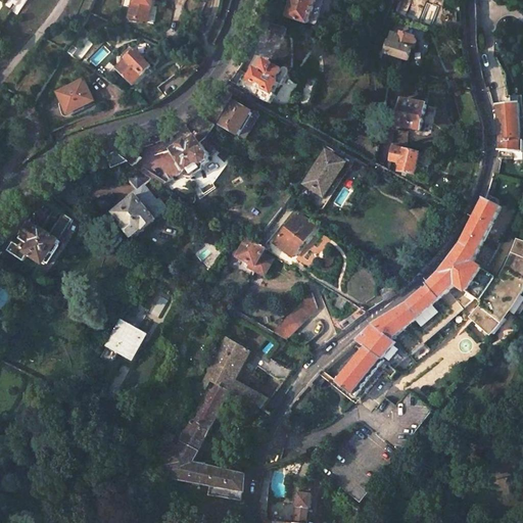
[(131,1),(127,17),(151,25),(156,4),(157,4),(158,0),(134,0),(134,2),(131,1)]
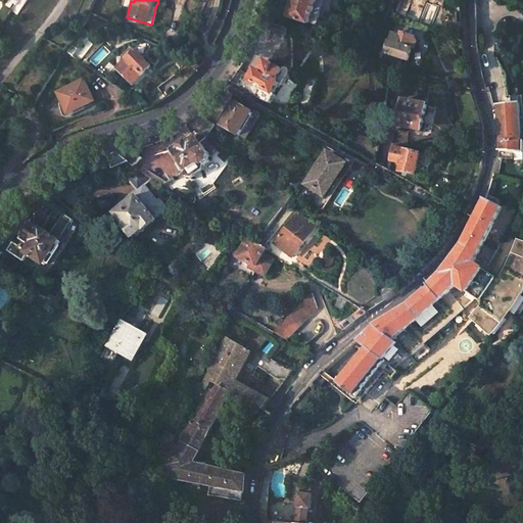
[(290,0),(285,16),(301,22),(302,19),(308,21),(316,2),(310,0),(290,0)]
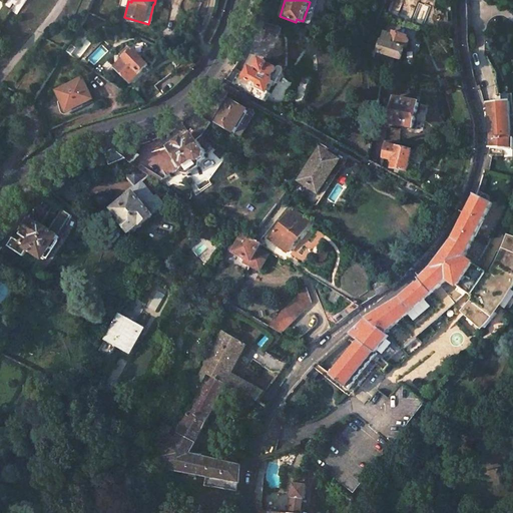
[(266,23),(263,33),(277,37),(280,28),(266,23)]
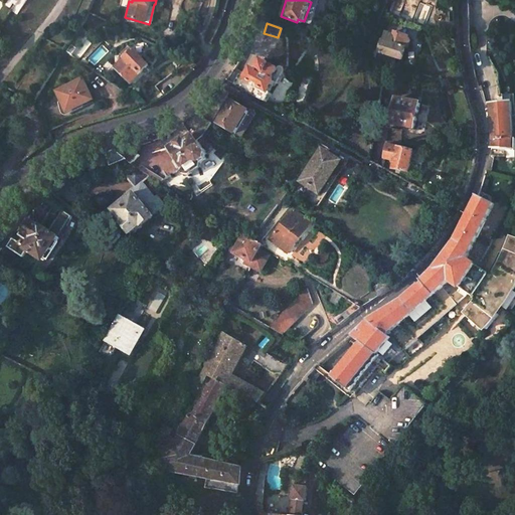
[(395,36),(387,34),(385,42),(384,42),(380,52),(369,49),(366,56),(386,63),(387,58),(394,61),(395,57),(402,60),(406,49),(409,48),(411,43),(409,39),(406,38),(406,37),(396,33),(395,36)]
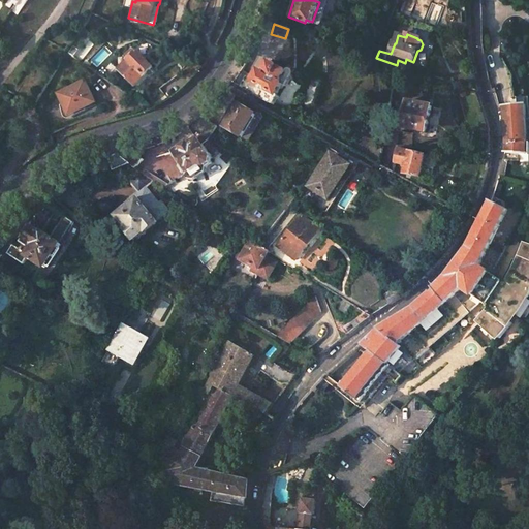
[(71,39),(63,54),(70,58),(79,43),(71,39)]
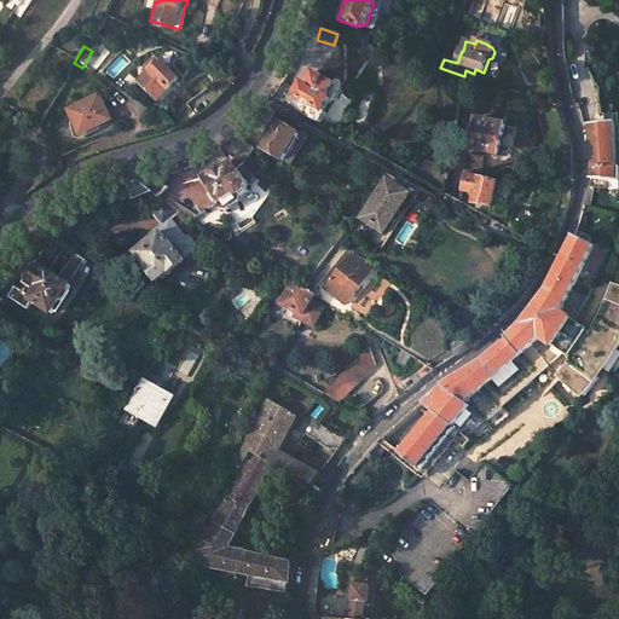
[(177,77),(152,55),(144,64),(148,68),(137,80),(156,99),(177,77)]
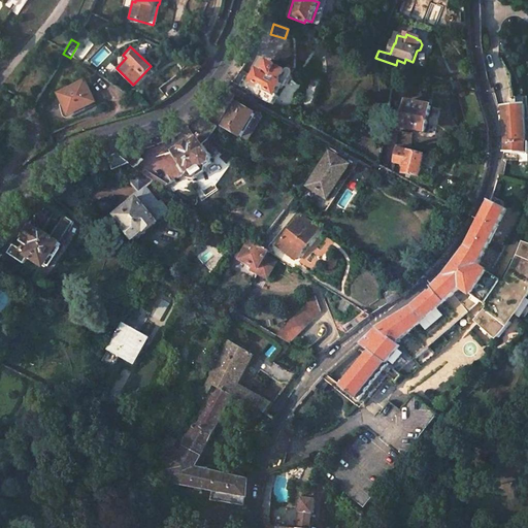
[(277,95),(273,93),(279,84),(283,86),(290,72),(290,69),(290,68),(288,67),(286,66),(284,65),(282,66),(281,67),(279,68),(266,61),(263,67),(261,66),(259,70),(255,68),(249,78),(236,71),(231,80),(237,85),(272,104),(277,95)]
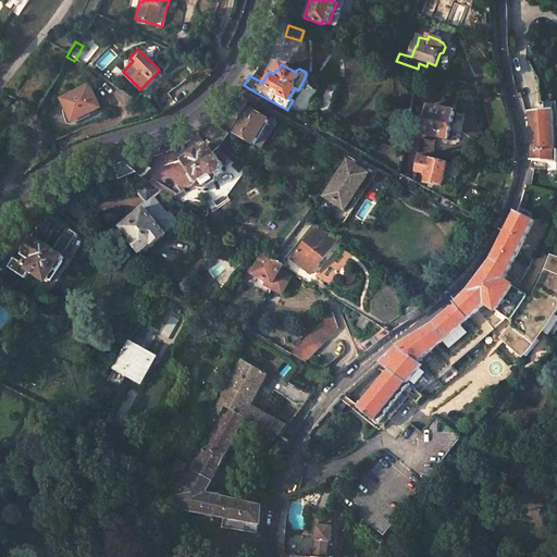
[(478,71),(480,82),(497,78),(495,67),(478,71)]
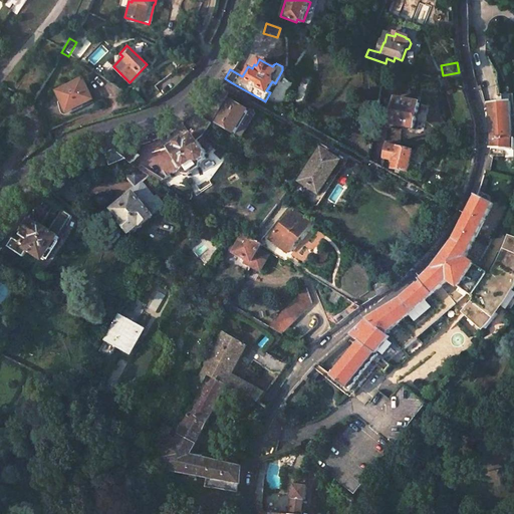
[(386,63),(383,76),(394,78),(396,66),(386,63)]
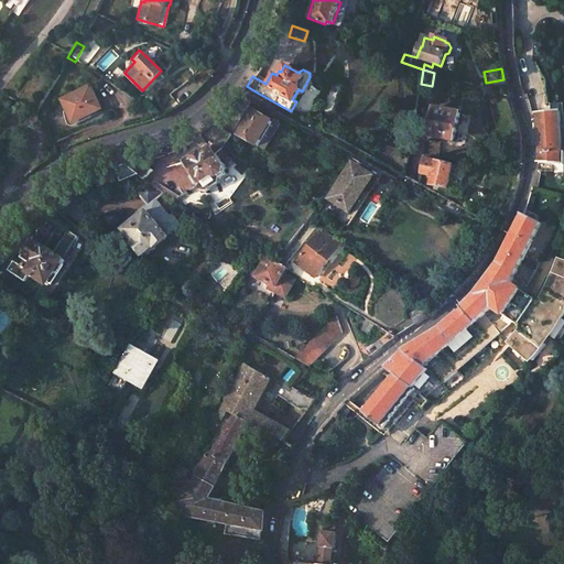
[(86,86),(58,101),(69,121),(86,112),(87,116),(99,108),(86,86)]
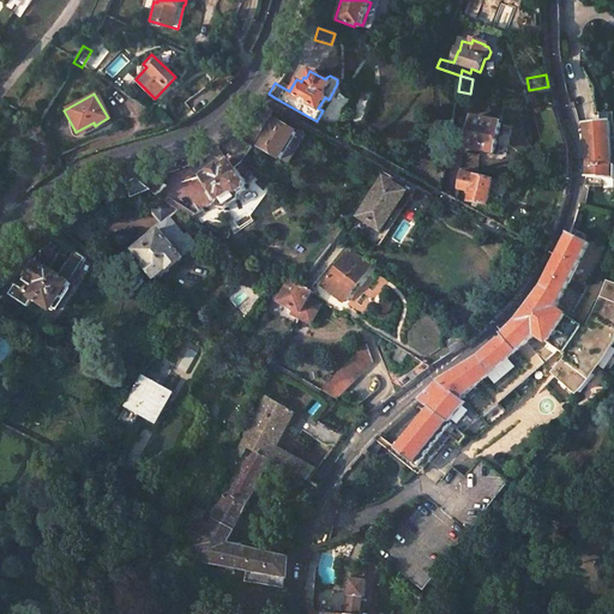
[(463,146),(492,154),(499,124),(471,116),(463,146)]
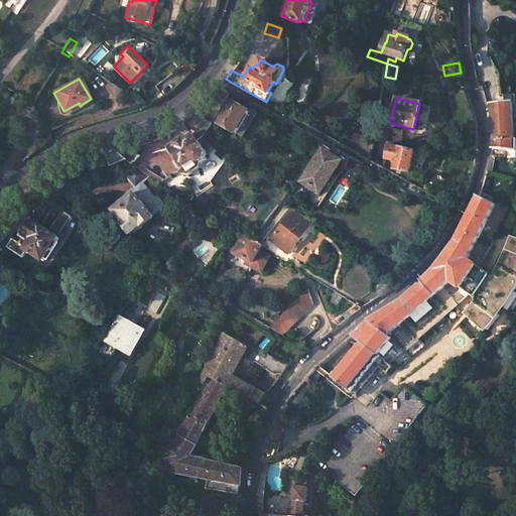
[(507,146),(511,146),(510,101),(491,101),(493,139),(493,145),(507,146)]
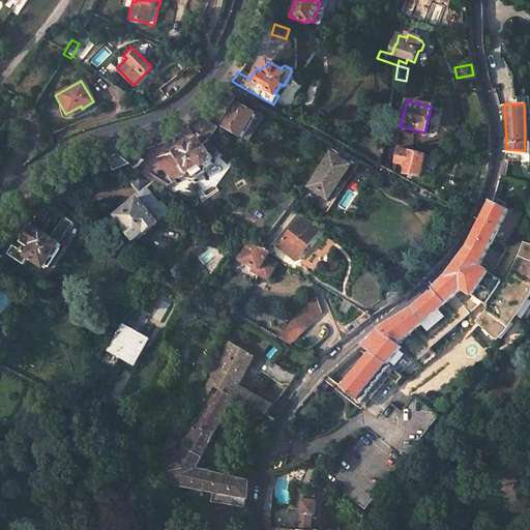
[(252,134),(246,130),(255,116),(238,106),(235,111),(232,109),(225,120),(228,122),(225,128),(241,139),(241,140),(240,141),(242,143),(243,143),(244,143),(246,142),(252,134)]
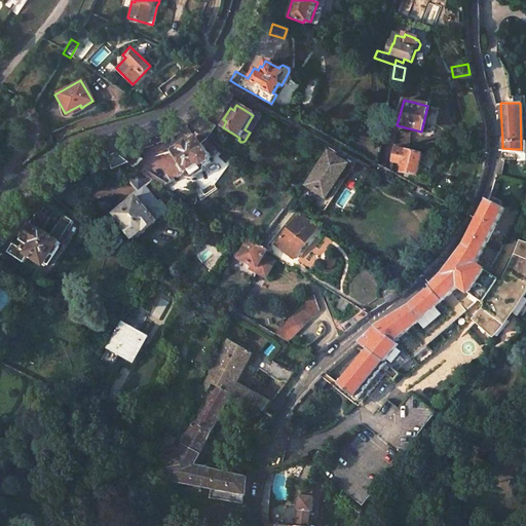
[(253,115),(245,129),(250,133),(258,119),(259,116),(259,115),(258,114),(257,113),(255,113),(254,114),(253,115)]
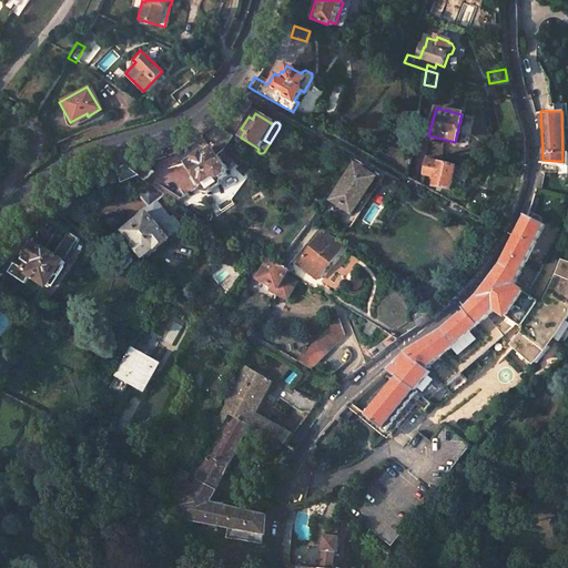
[(200,135),(216,145),(223,150),(232,137),(213,125),(200,135)]
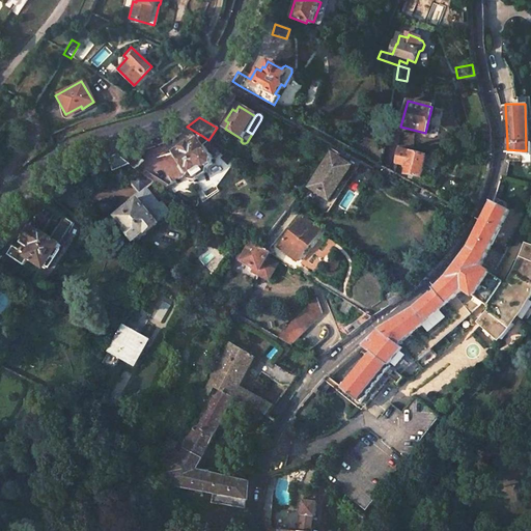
[(404,134),(402,145),(410,146),(413,136),(404,134)]
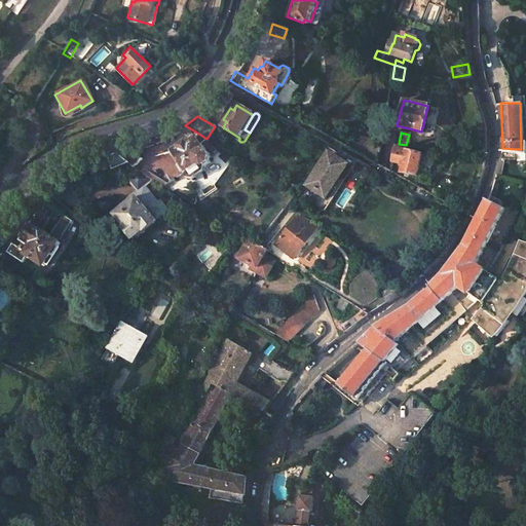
[(174,152),(186,168),(188,172),(187,178),(195,181),(205,173),(205,167),(211,163),(211,156),(200,144),(207,139),(200,135),(187,145),(185,143),(174,152)]
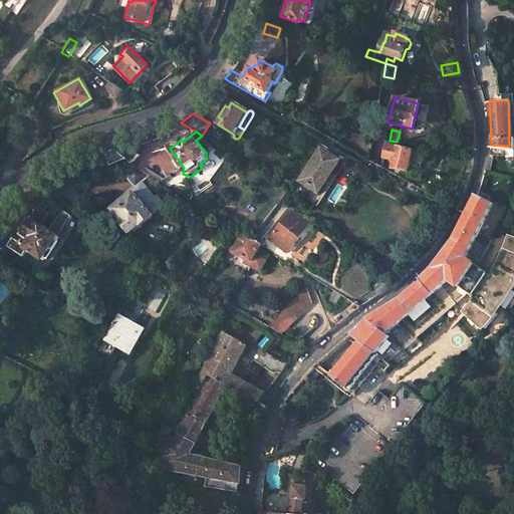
[(420,164),(423,153),(386,144),(380,168),(386,170),(389,159),(395,160),(393,168),(408,172),(410,162),(420,164)]
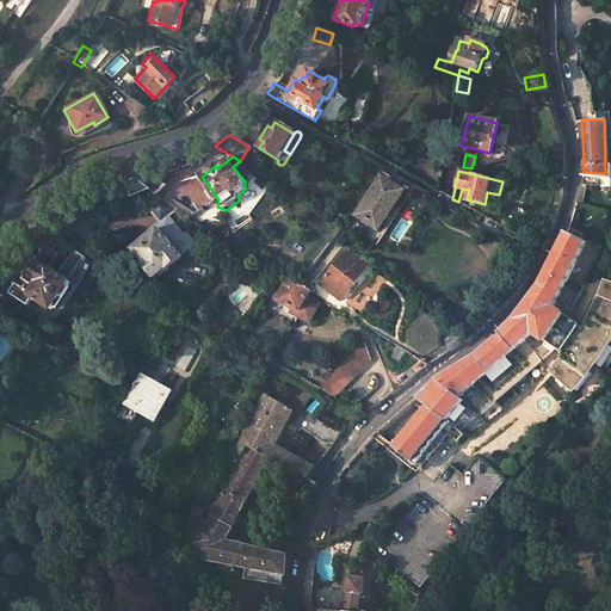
[(600,185),(600,173),(584,172),(584,184),(600,185)]
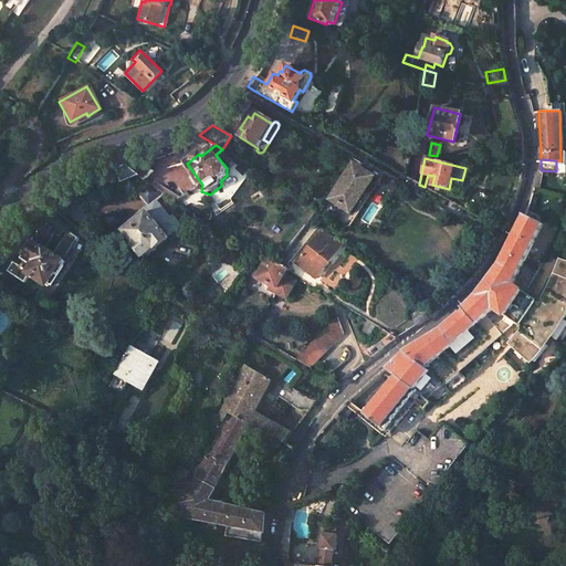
[(144,180),(152,169),(138,160),(123,165),(139,177),(144,180)]
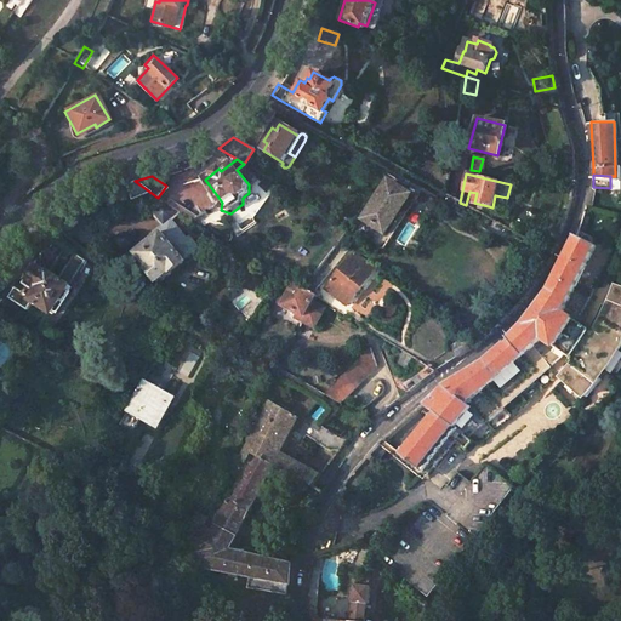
[(135,181),(126,183),(131,200),(141,198),(153,210),(151,211),(158,222),(174,209),(163,201),(155,208),(146,195),(153,194),(135,181)]
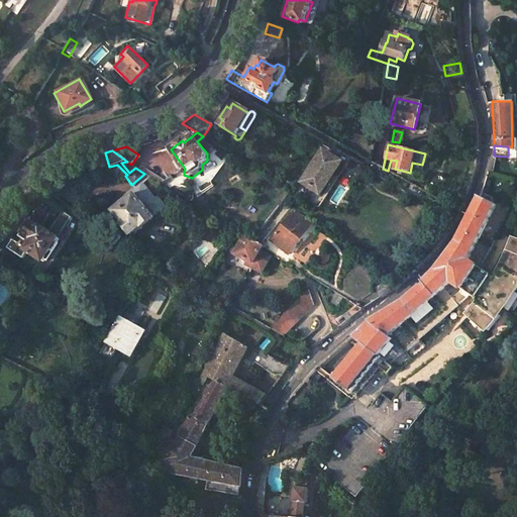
[(460,150),(459,165),(475,166),(476,152),(460,150)]
